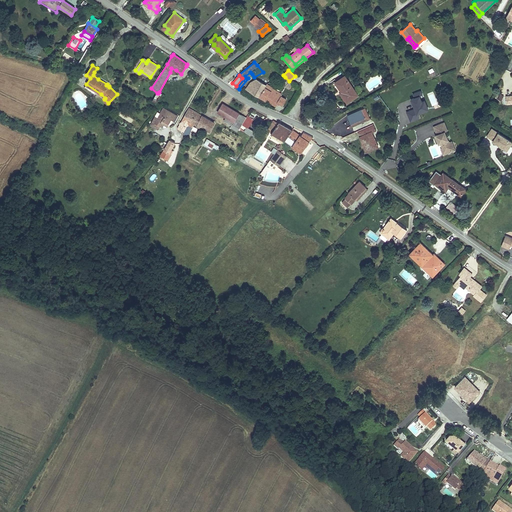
[(335,83),(340,90),(341,89),(343,92),(340,94),(347,103),(358,95),(345,76),(335,83)]
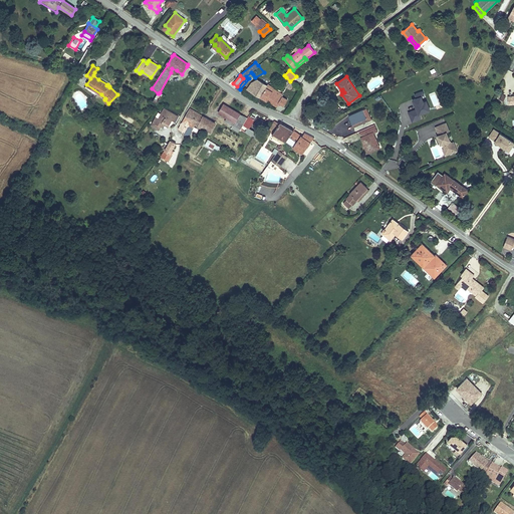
[(282,81),(286,85),(290,81),(286,77),(284,80),(282,81)]
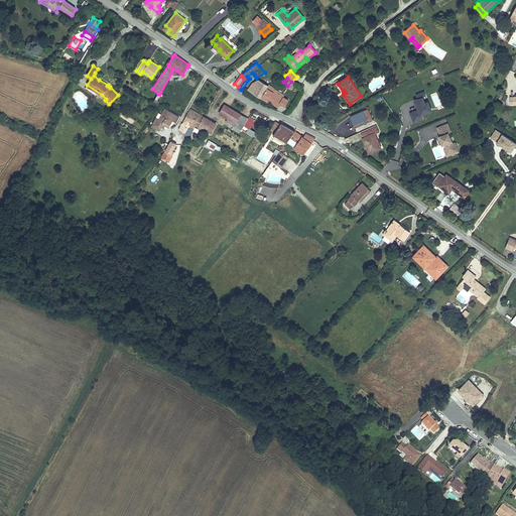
[(248,89),(261,98),(268,86),(258,80),(253,83),(248,89)]
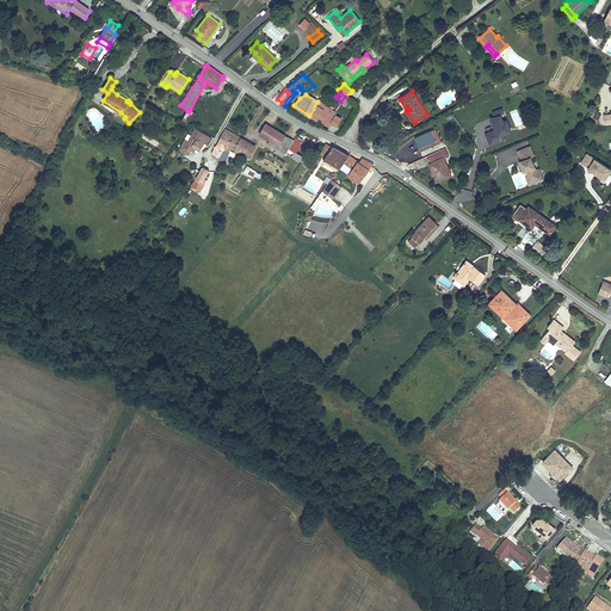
[(309,116),(310,116),(312,117),(320,122),(328,127),(329,124),(331,125),(333,124),(333,123),(337,125),(341,118),(335,115),(334,111),(325,106),(326,105),(319,100),(318,102),(309,116)]
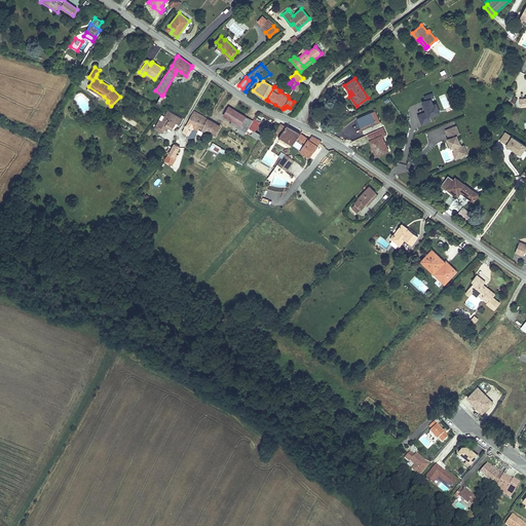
[(418,115),(422,124),(430,121),(428,117),(437,113),(434,104),(430,99),(434,98),(433,94),(424,97),(426,100),(422,102),(424,106),(425,106),(426,107),(424,108),(426,111),(418,115)]
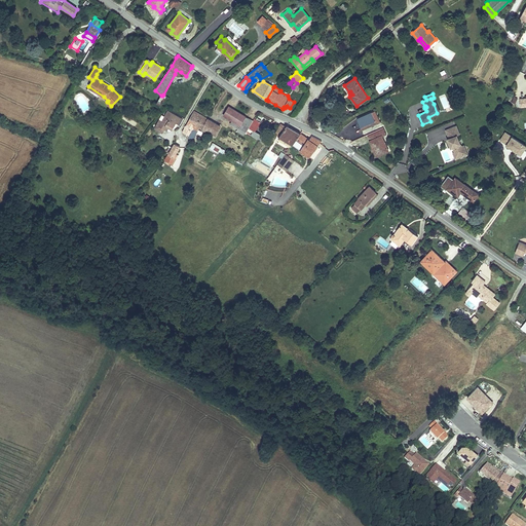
[(161,96),(157,104),(161,106),(166,97),(163,95),(162,96),(161,96)]
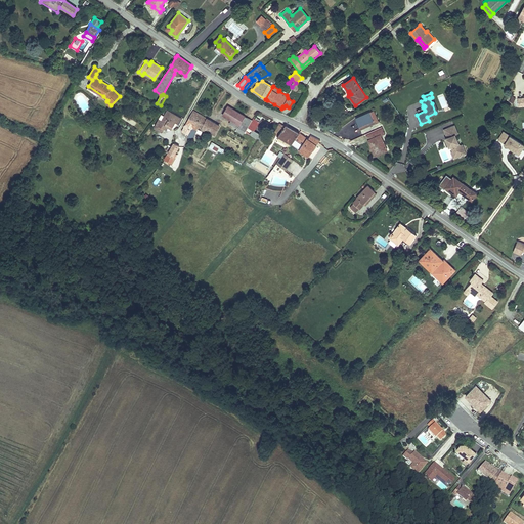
[(222,115),(231,120),(229,123),(237,128),(237,127),(245,131),(247,129),(252,121),(227,105),(222,115)]
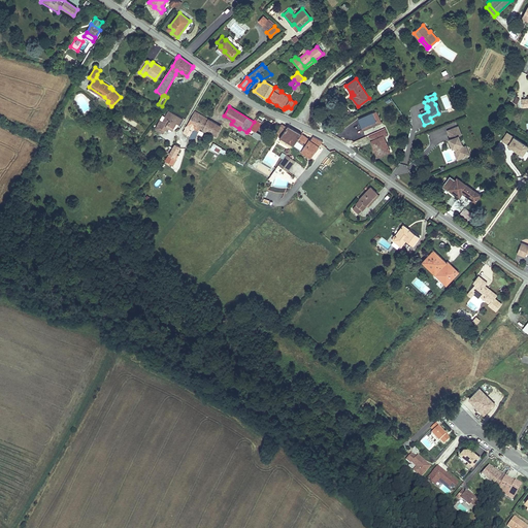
[(175,116),(169,111),(163,122),(160,121),(156,129),(163,133),(167,126),(169,128),(172,129),(176,123),(179,125),(183,120),(175,116)]
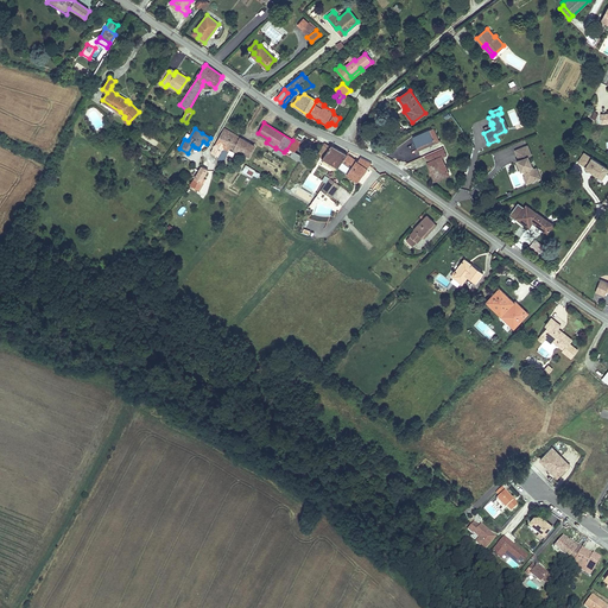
[(222,162),(230,147),(249,156),(254,146),(225,128),(219,139),(228,144),(225,150),(221,151),(219,154),(219,156),(217,158),(222,162)]
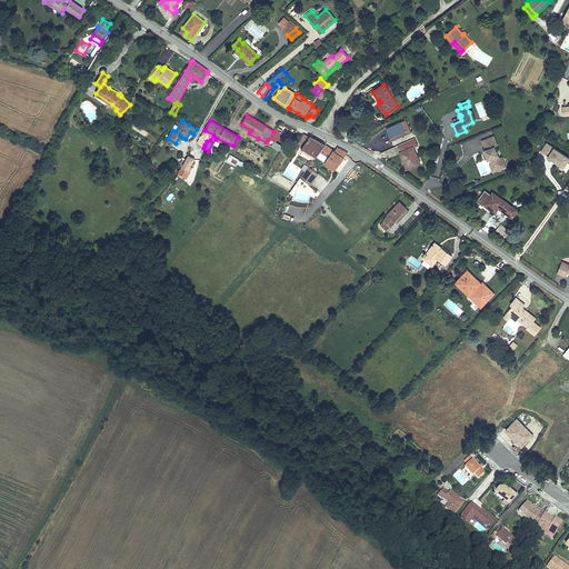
[(405,120),(401,121),(406,130),(390,138),(391,141),(410,132),(405,120)]
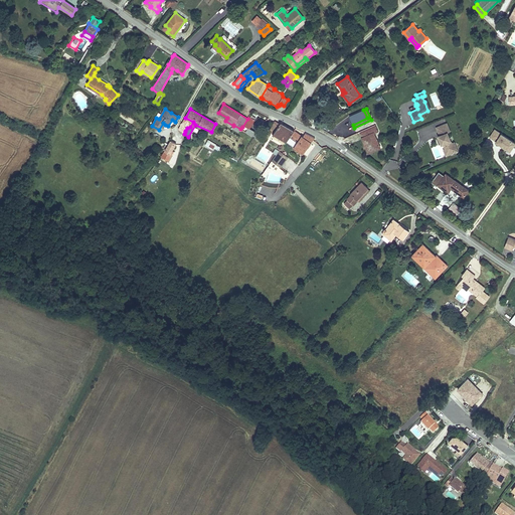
[(349,117),(353,125),(367,118),(363,110),(349,117)]
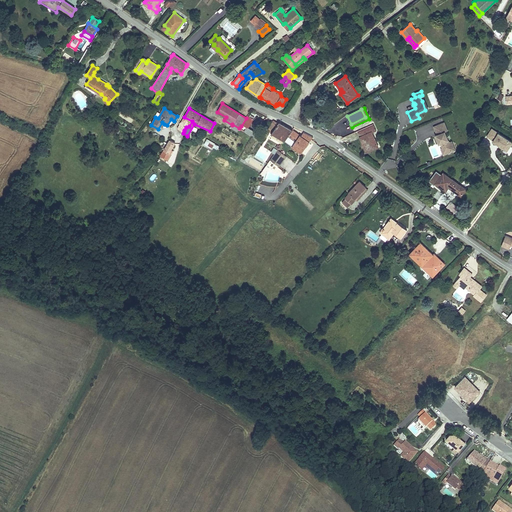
[(239,129),(244,131),(254,138),(257,133),(248,128),(254,117),(248,114),(246,118),(241,126),(239,128),(239,129)]
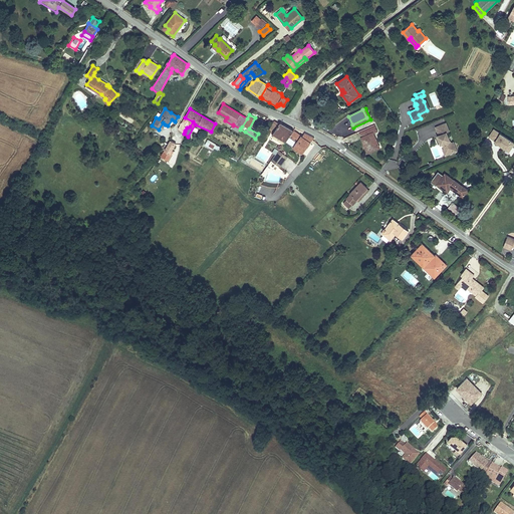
[(190,126),(193,121),(185,117),(184,118),(179,129),(182,131),(183,130),(185,131),(187,127),(190,126)]
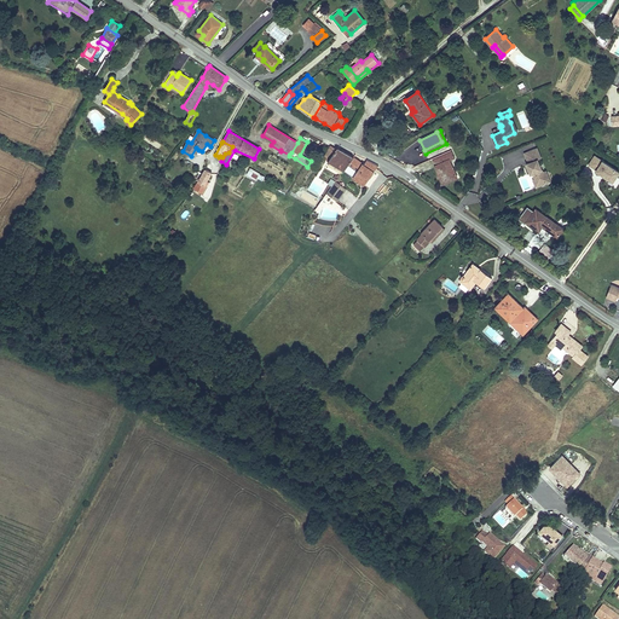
[(324,157),(345,169),(346,167),(347,165),(353,157),(337,148),(336,149),(330,145),(324,157)]
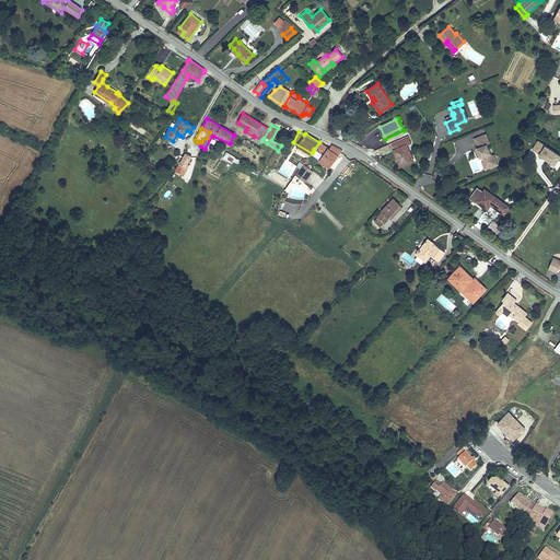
[(489,167),(498,164),(493,154),(490,155),(486,144),(489,143),(486,133),(474,139),(477,148),(476,148),(479,156),(481,155),(481,156),(483,162),(487,161),(489,167)]
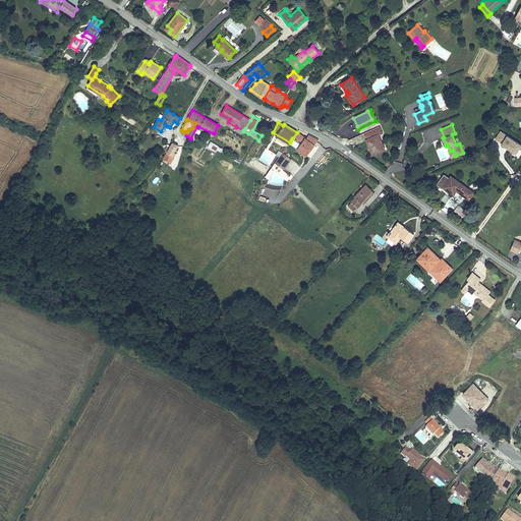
[(364,135),(370,149),(372,148),(375,154),(385,150),(378,135),(383,133),(381,127),(364,135)]
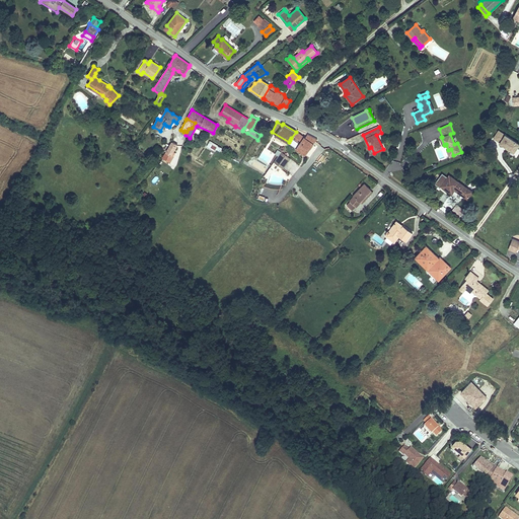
[(426,131),(421,133),(425,143),(431,140),(426,131)]
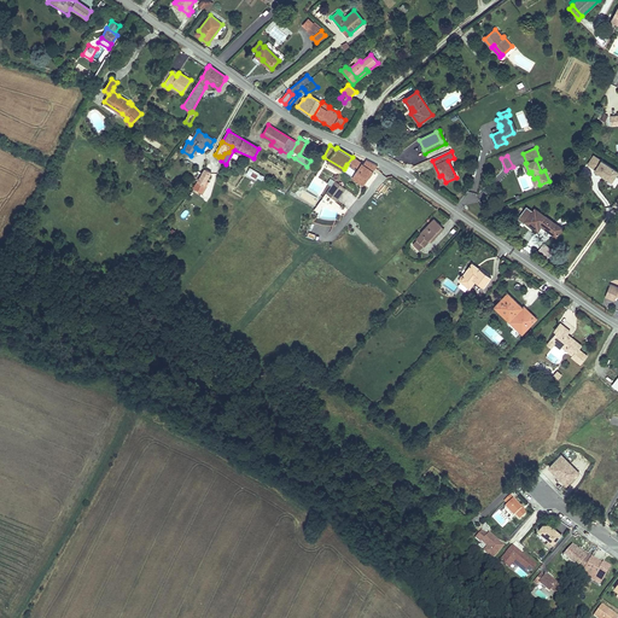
[(617,172),(594,156),(588,164),(595,169),(595,170),(607,178),(612,181),(617,172)]
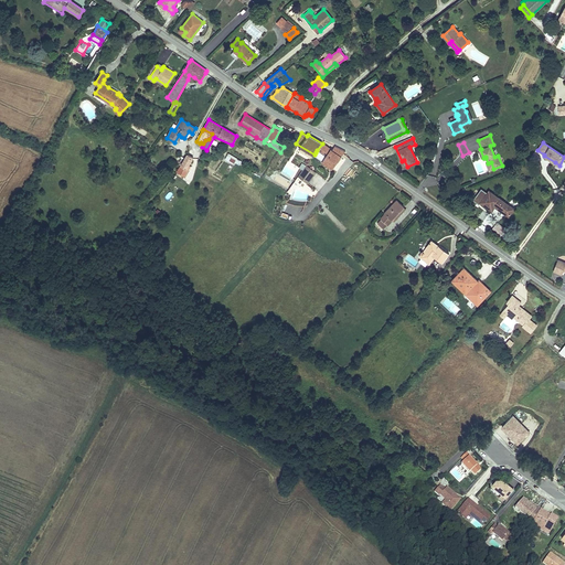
[(317,150),(326,157),(323,158),(322,161),(331,168),(334,162),(336,163),(345,151),(334,146),(332,150),(322,144),(317,150)]
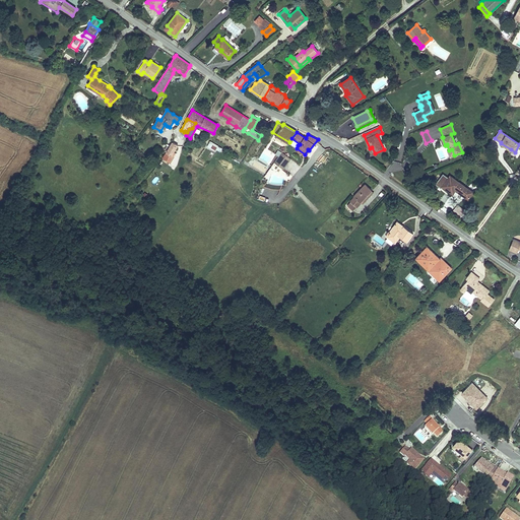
[(161,157),(169,161),(173,154),(172,153),(177,145),(172,141),(161,157)]
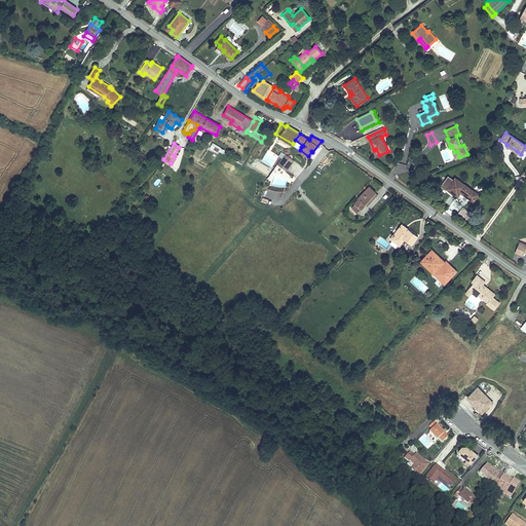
[(210,148),(216,152),(215,153),(217,154),(218,151),(221,147),(213,143),(210,148)]
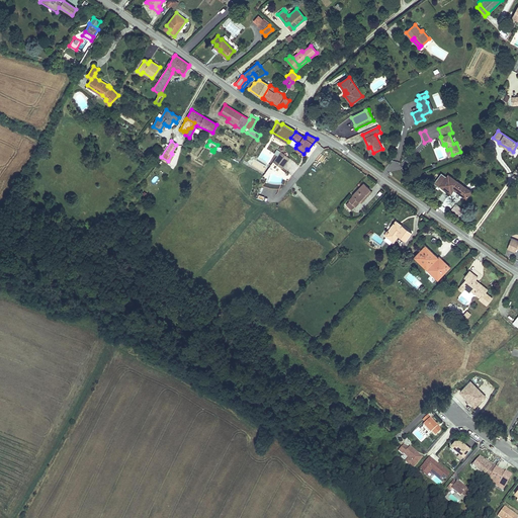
[(288,160),(279,153),(273,161),(282,168),(288,160)]
